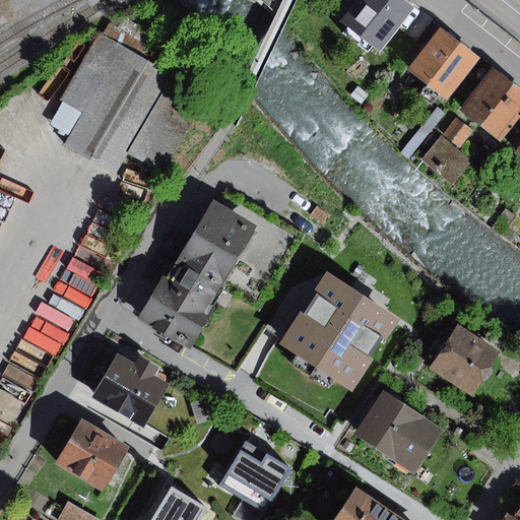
[(382,53),(415,8),(404,0),(359,0),(342,22),(382,53)]
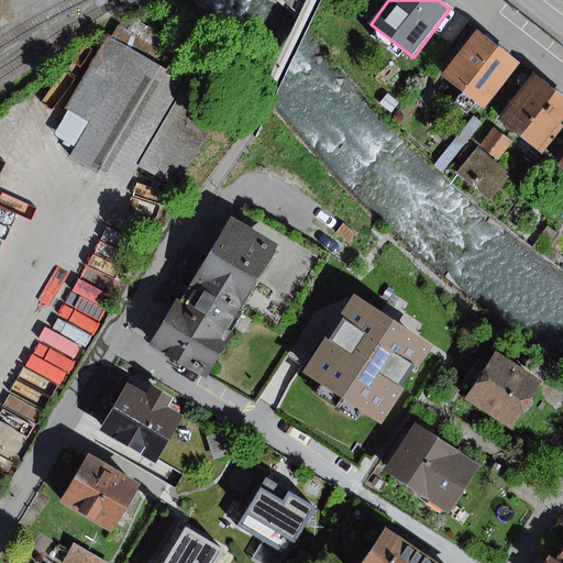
[(485,110),(520,64),(478,31),(442,76),(485,110)]
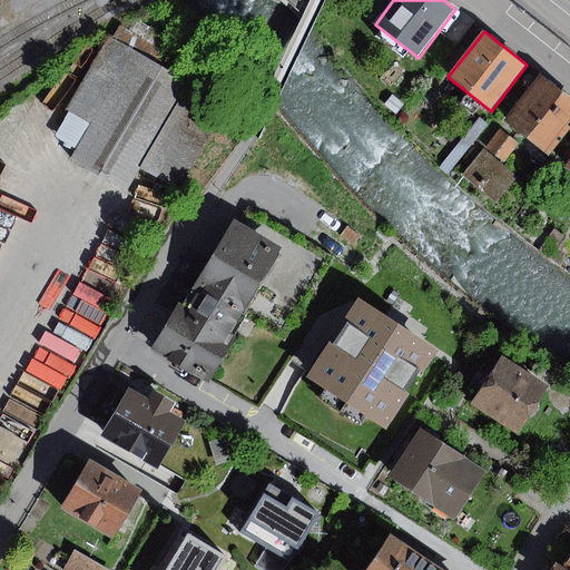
[(176,184),(218,107),(101,41),(65,108),(87,120),(66,159),(124,190),(139,164),(176,184)]
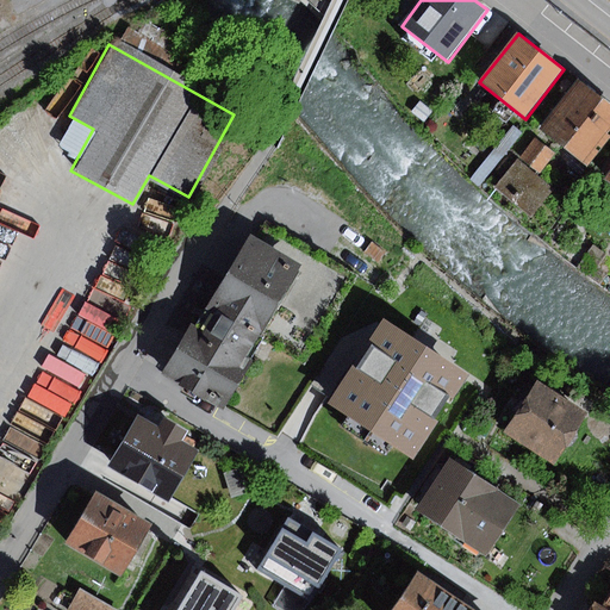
[(541,130),(589,167),(609,139),(609,104),(579,80),(541,130)]
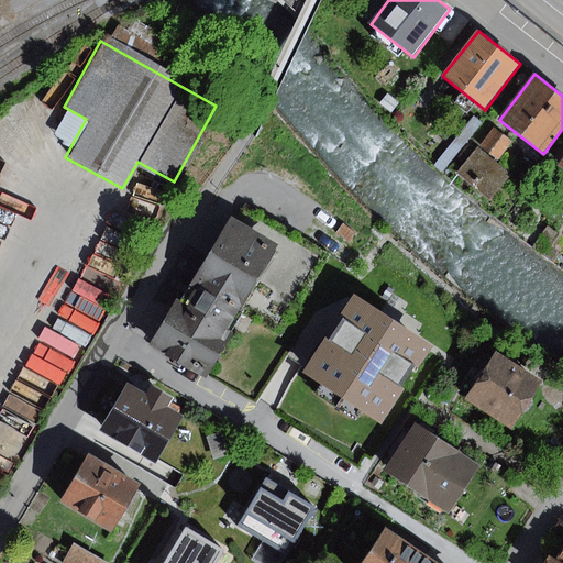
[(388,94),(381,103),(392,112),(399,102),(388,94)]
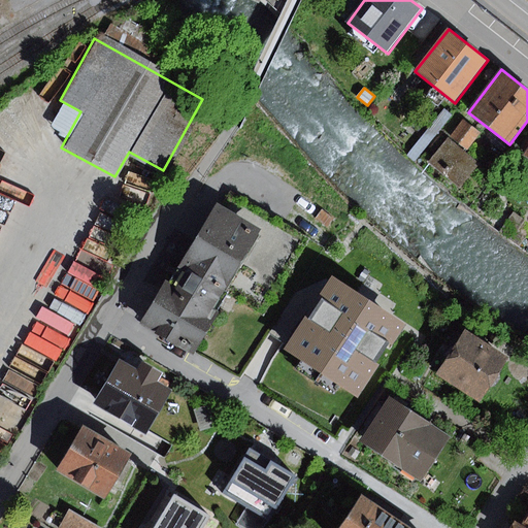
[(444,109),(407,156),(416,162),(453,116),(444,109)]
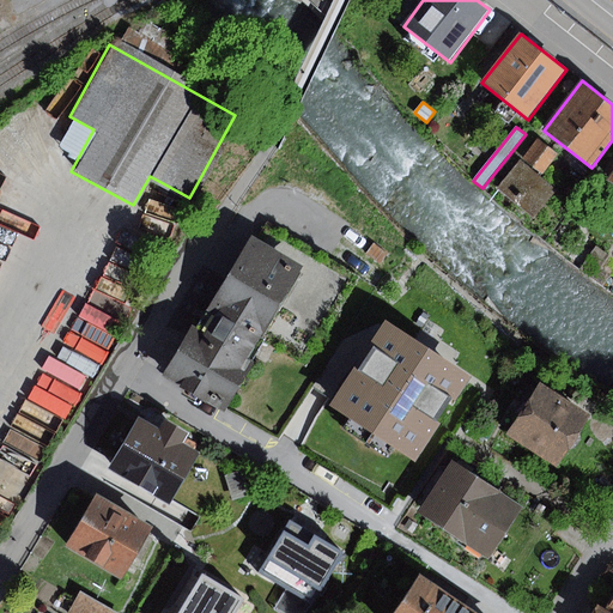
[(538,139),(523,159),(542,175),(558,155),(538,139)]
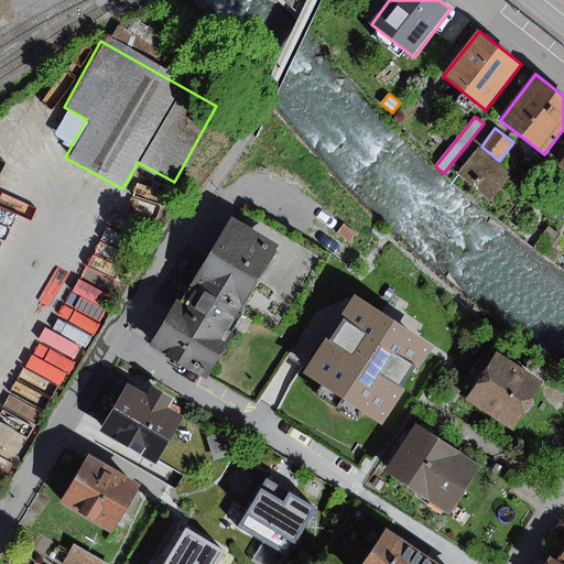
[(511,176),(478,149),(457,174),(491,201),(511,176)]
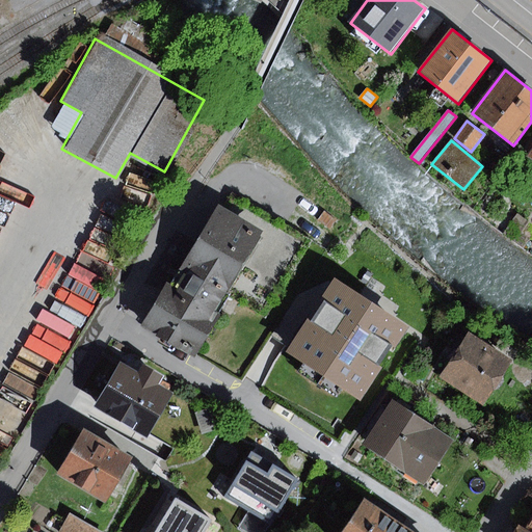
[(231,194),(222,208),(264,232),(227,293),(266,317),(311,242),(231,194)]
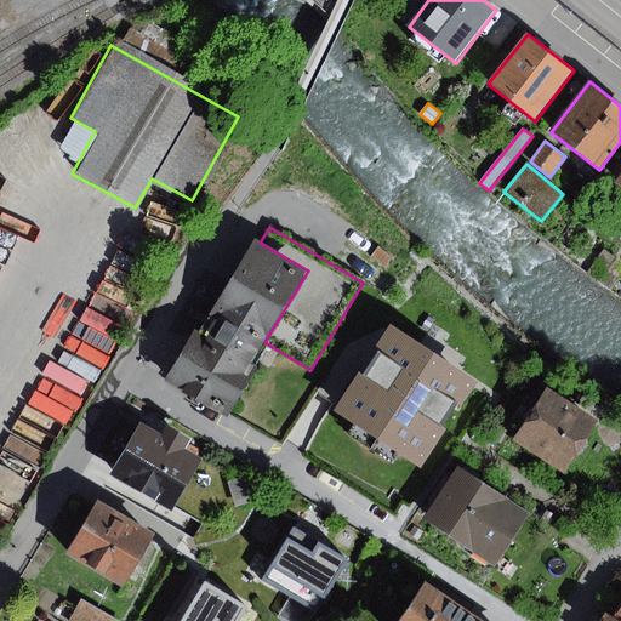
[(198,331),(167,382),(228,419),(258,368),(252,364),(265,342),(308,271),(260,243),(256,240),(200,332),(198,331)]
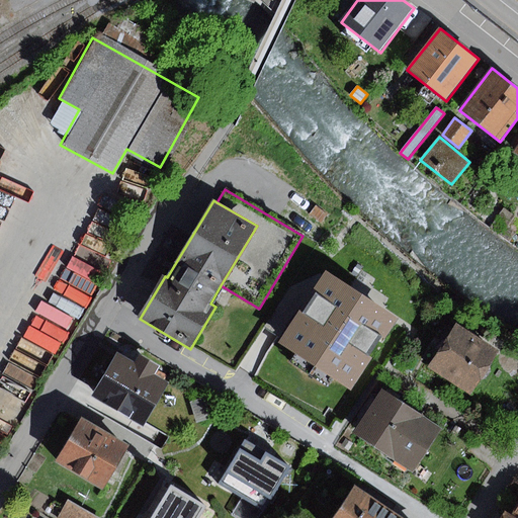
[(317,206),(310,214),(321,223),(328,214),(317,206)]
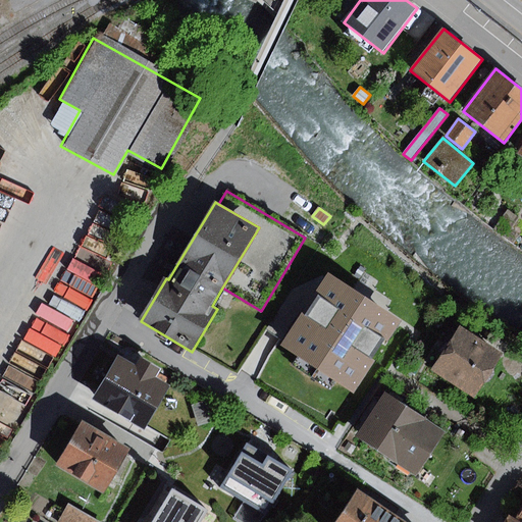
[(508,210),(501,220),(521,235),(519,218),(508,210)]
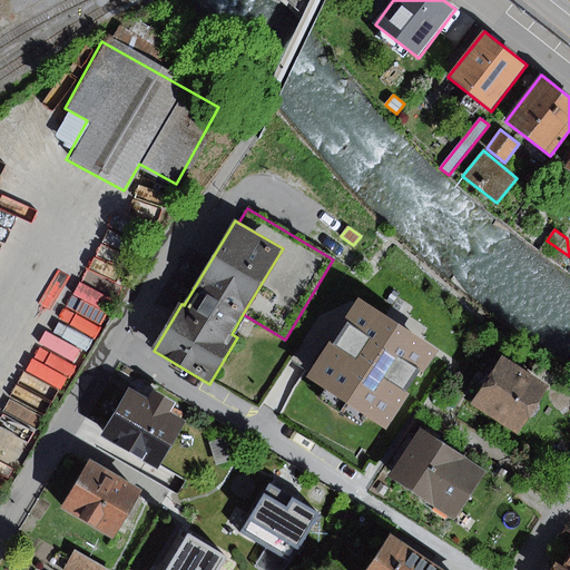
[(547,241),(539,251),(561,267),(569,256),(547,241)]
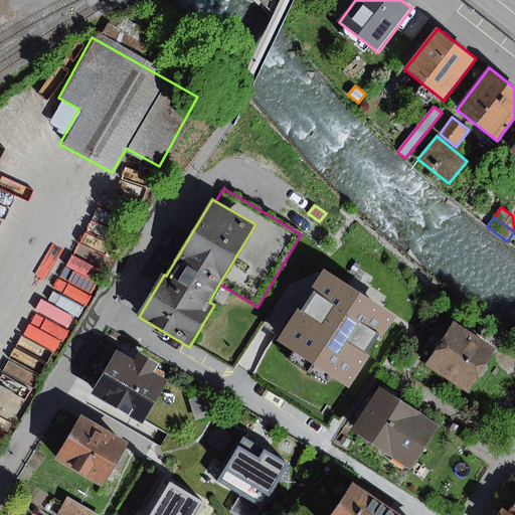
[(360,294),(325,271),(278,341),(350,388),(396,318),(360,294)]
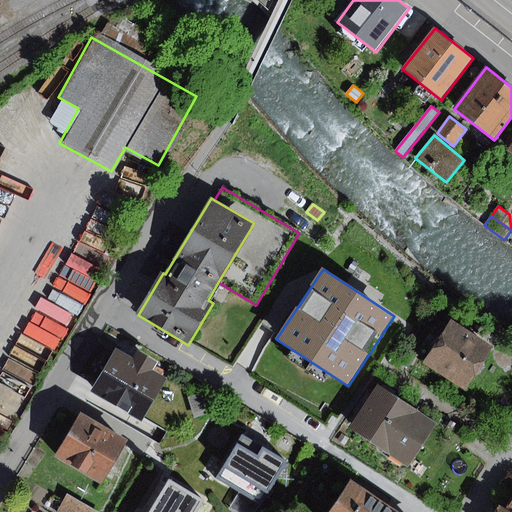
[(27,328),(50,343),(63,324),(40,309),(27,328)]
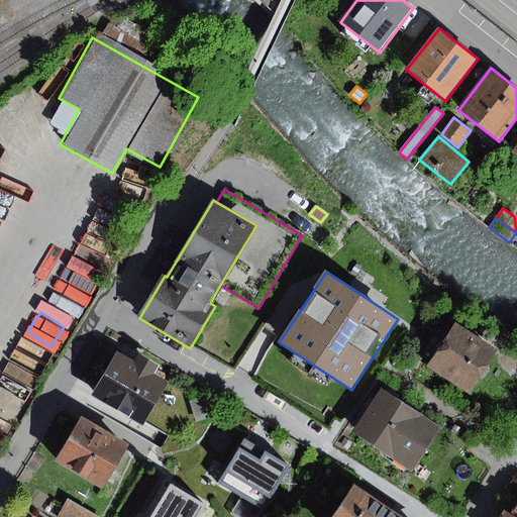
[(428,368),(470,395),(499,351),(456,323),(442,345),(428,368)]
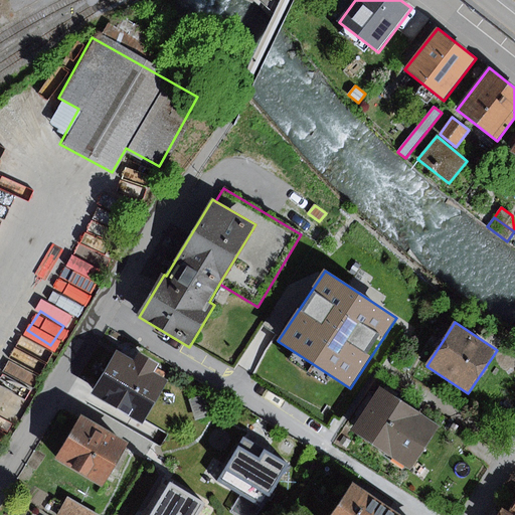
[(109,336),(120,343),(123,338),(112,331),(109,336)]
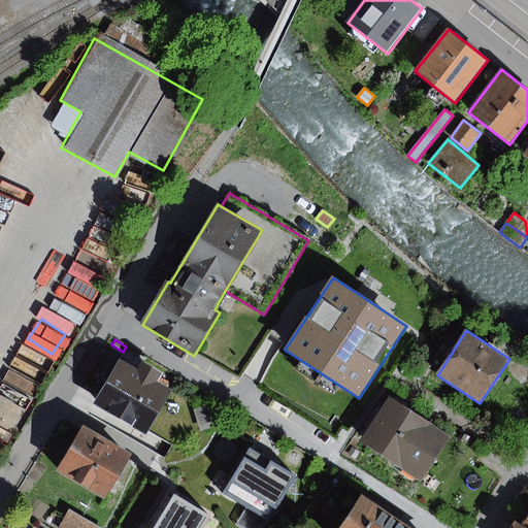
[(94,405),(147,435),(173,391),(159,383),(164,374),(142,362),(137,371),(120,361),(94,405)]
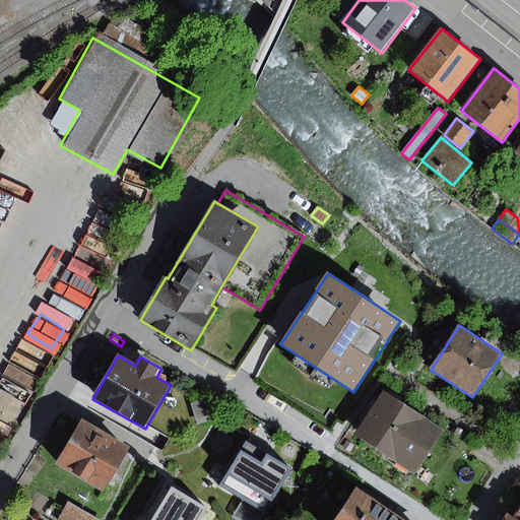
[(414,475),(444,431),(405,405),(384,391),(354,435),(414,475)]
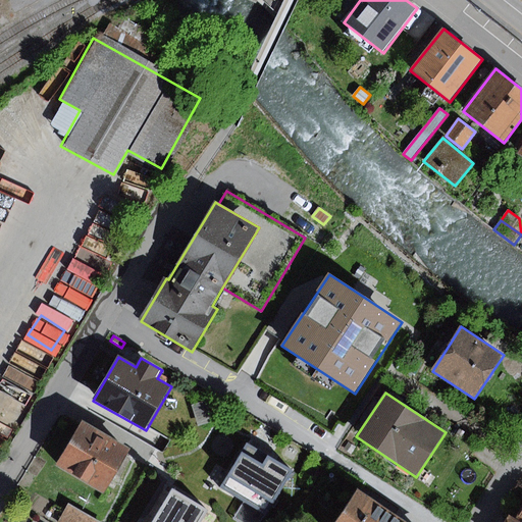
[(206,401),(192,406),(198,426),(213,422),(206,401)]
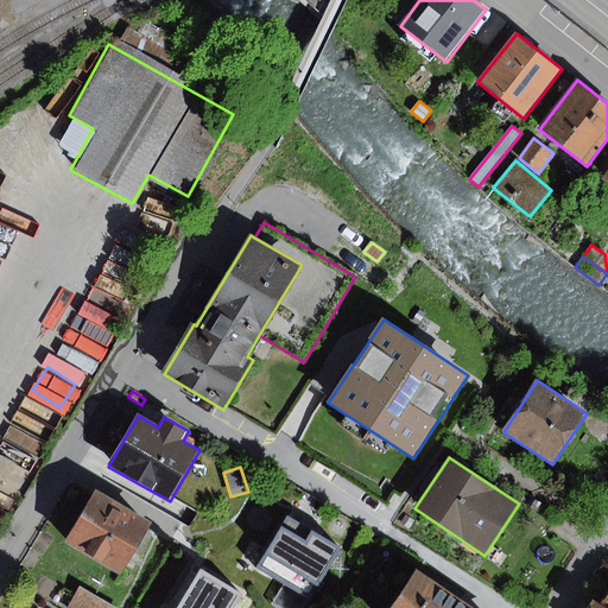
[(67,543),(122,575),(152,523),(97,491),(67,543)]
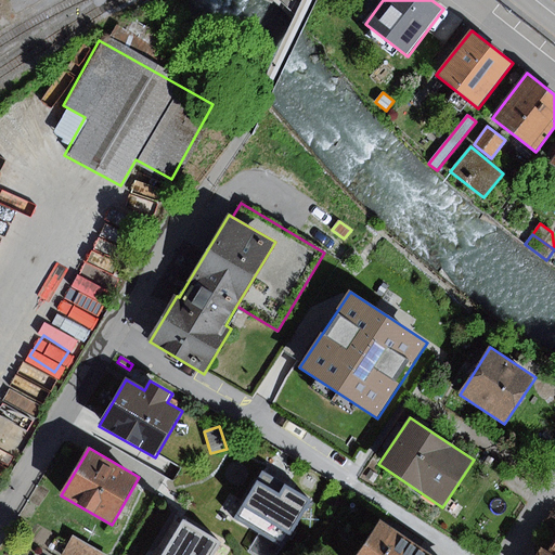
[(278,480),(262,472),(234,518),(283,547),(311,501),(278,480)]
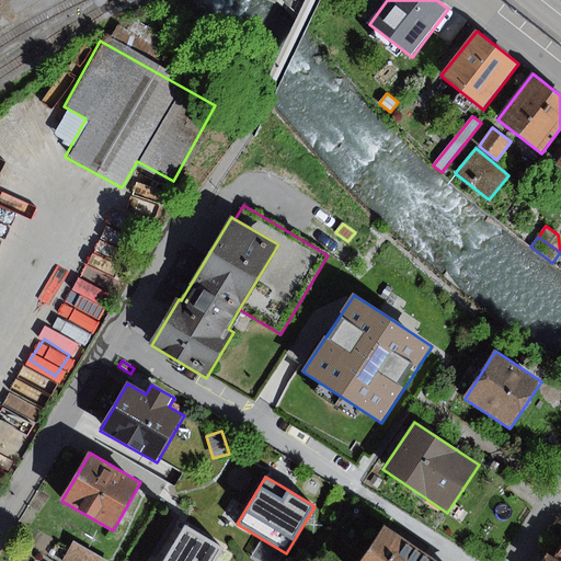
[(185,526),(163,560),(218,560),(226,550),(185,526)]
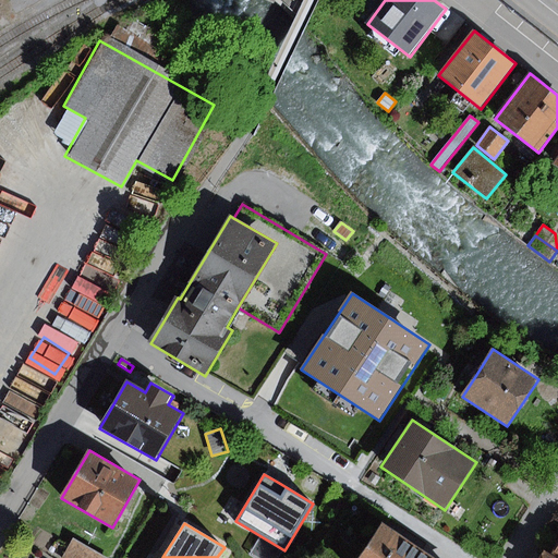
[(432,557),(384,525),(360,557),(432,557)]
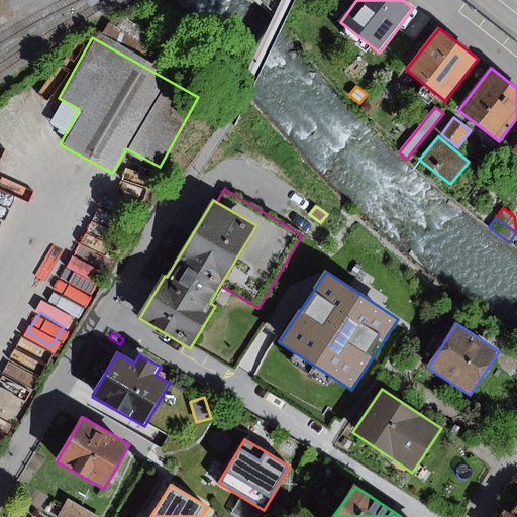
[(57,516),(98,516),(68,499),(57,516)]
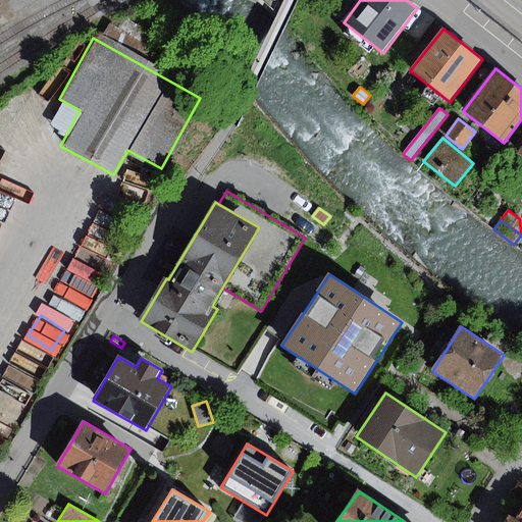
[(521,521),(521,509),(516,518),(510,514),(504,521),(521,521)]
